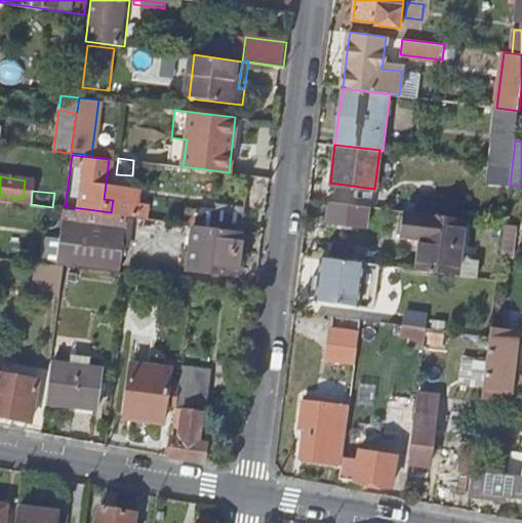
[(369,205),(328,200),(323,239),(357,243),(360,226),(366,227),(369,205)]
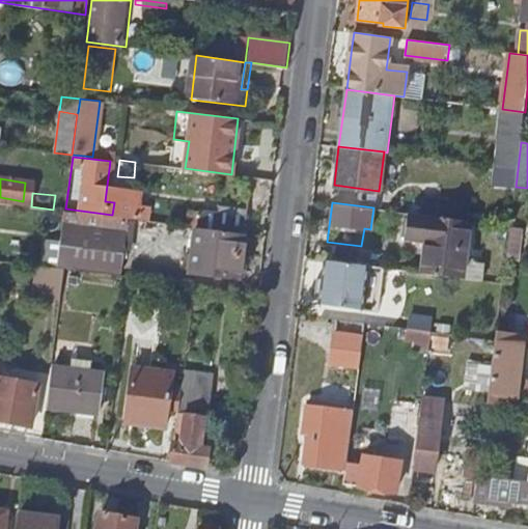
[(56,266),(62,267),(121,274),(129,219),(64,211),(56,266)]
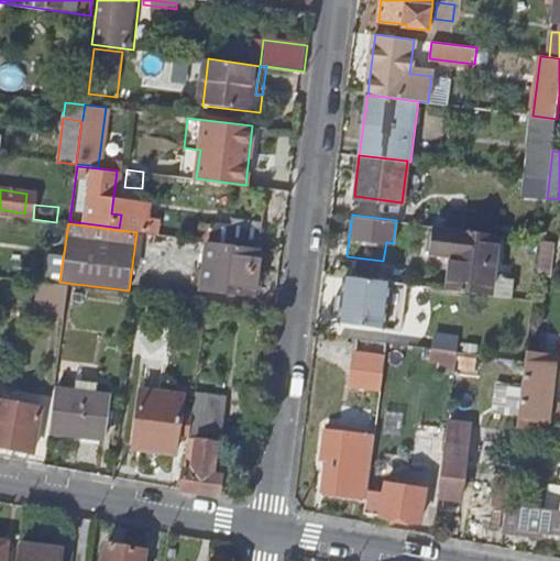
[(448,289),(491,295),(500,233),(432,224),(429,253),(451,256),(448,289)]
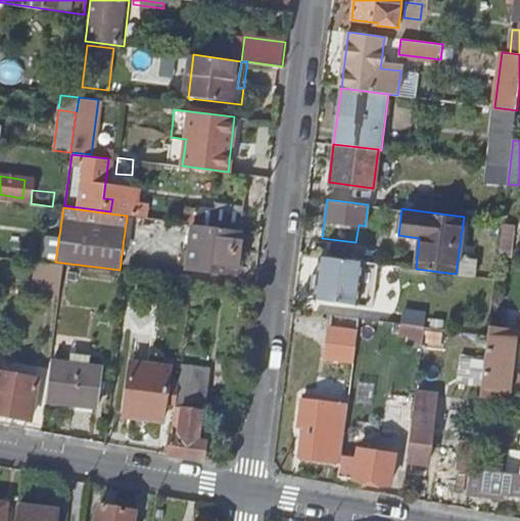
[(225,224),(249,228),(251,215),(227,210),(225,224)]
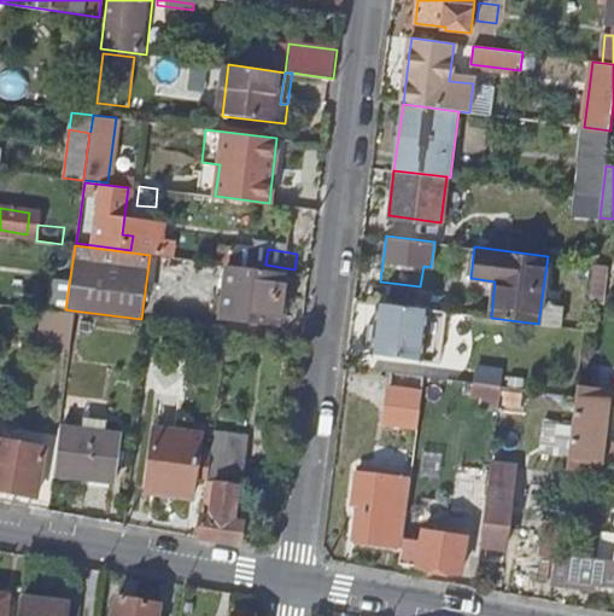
[(284,272),(228,265),(222,314),(278,321),(284,272)]
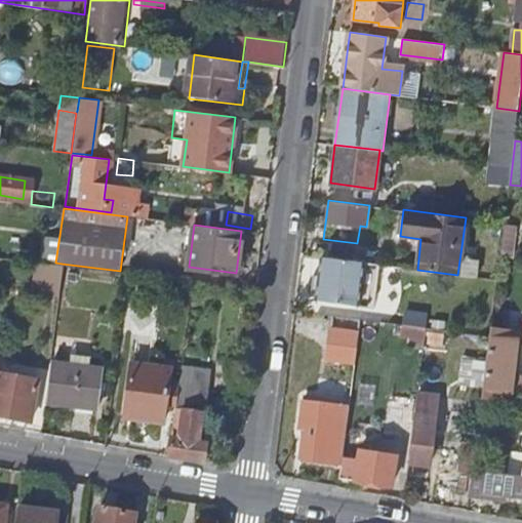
[(504,225),(499,256),(511,258),(515,226),(504,225)]
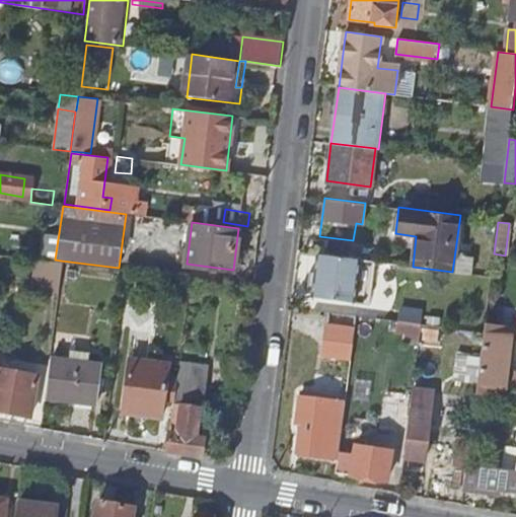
[(360,260),(317,254),(311,297),(355,303),(360,260)]
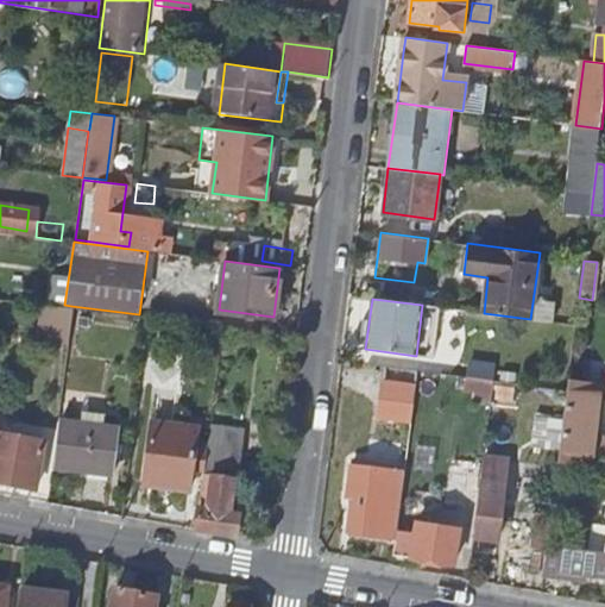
[(64,305),(39,302),(37,321),(69,325),(71,306),(64,305)]
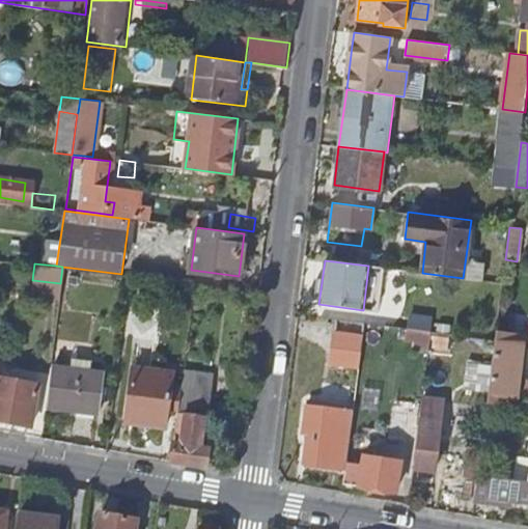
[(429,331),(398,327),(397,340),(427,344),(429,331)]
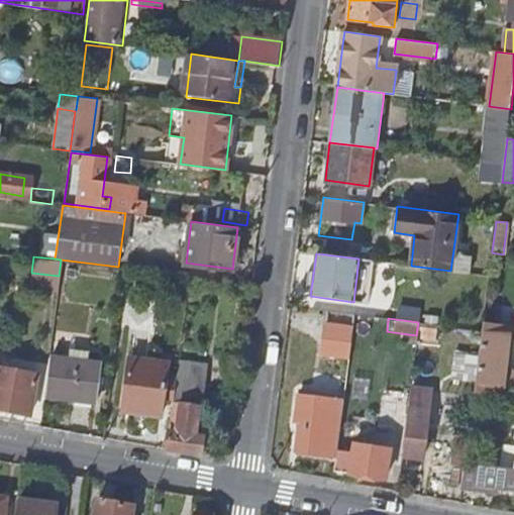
[(348,358),(352,328),(324,325),(321,355),(348,358)]
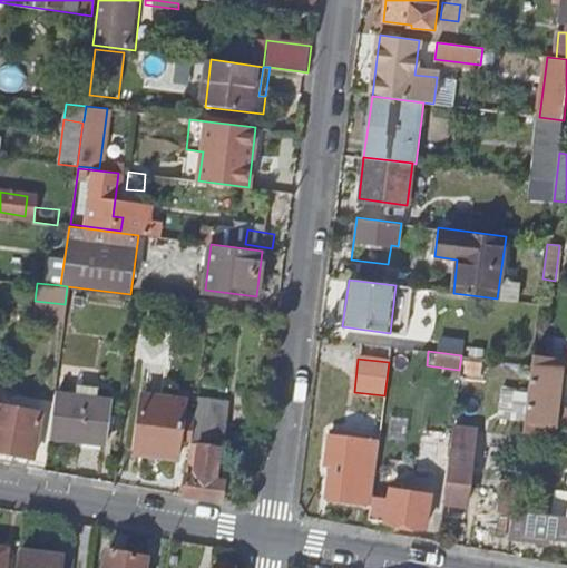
[(522,433),(551,437),(560,368),(531,364),(522,433)]
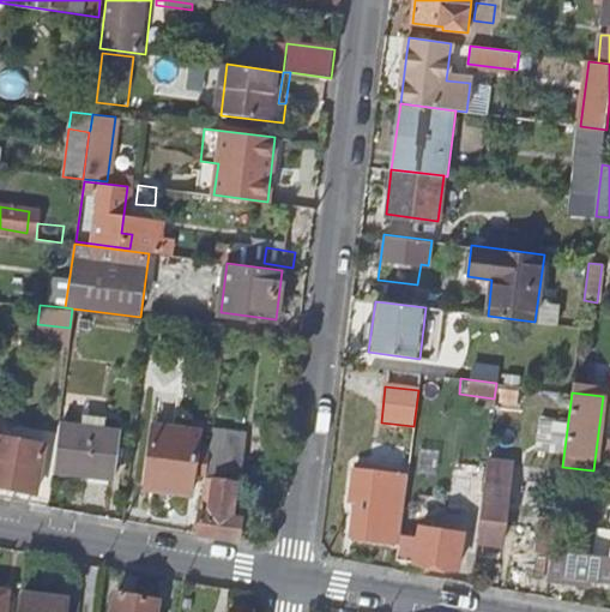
[(59,421),(53,468),(112,475),(118,430),(103,429),(106,414),(80,411),(79,424),(59,421)]
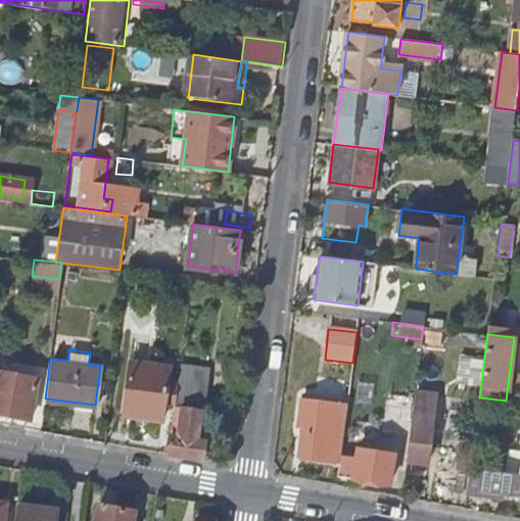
[(169,368),(130,363),(123,415),(161,421),(169,368)]
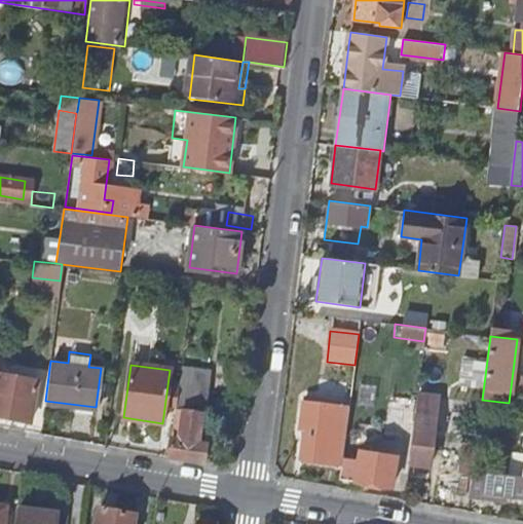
[(169,456),(202,462),(204,443),(195,441),(198,412),(204,412),(211,369),(180,365),(169,456)]
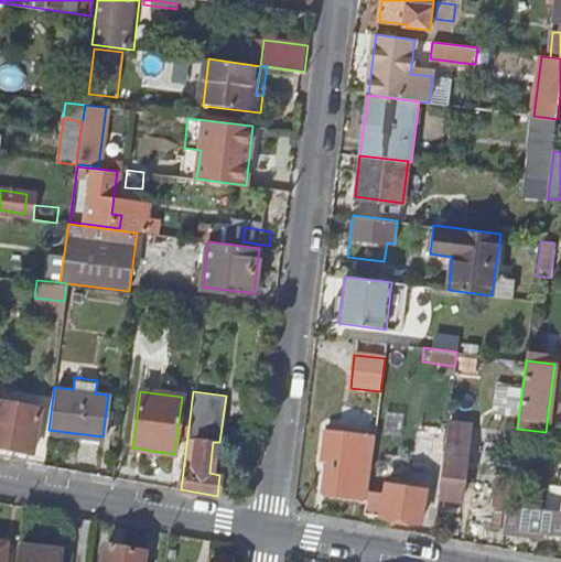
[(0,444),(32,450),(39,406),(0,399),(0,444)]
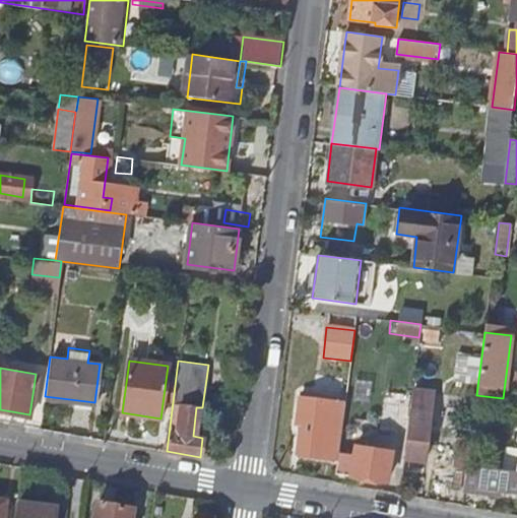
[(428,410),(430,398),(412,396),(405,458),(425,460),(431,410),(428,410)]
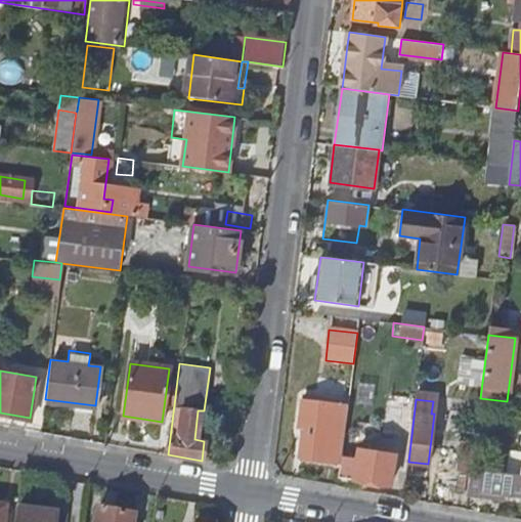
[(342,452),(348,408),(303,402),(300,429),(305,430),(302,459),(341,464),(342,452)]
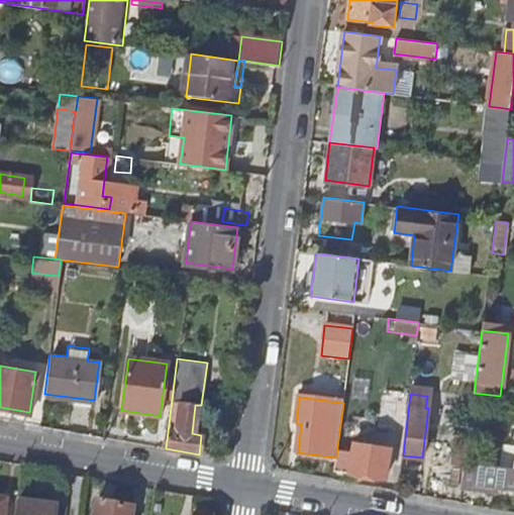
[(404,430),(408,402),(380,399),(376,427),(404,430)]
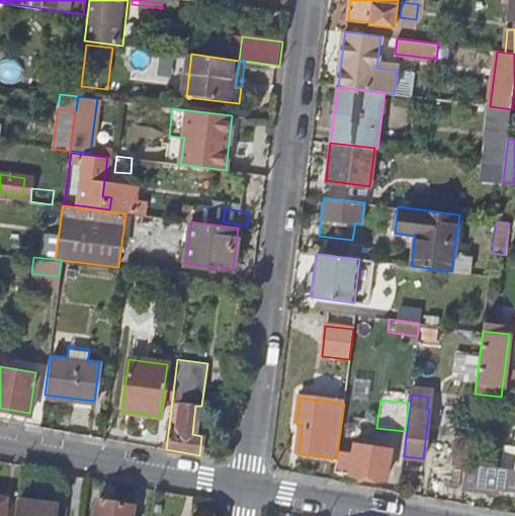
[(498,467),(514,469),(514,428),(511,431),(510,440),(500,447),(498,467)]
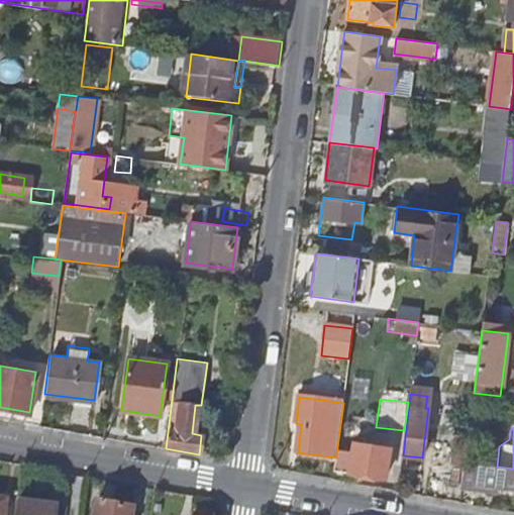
[(464,469),(465,462),(468,438),(449,435),(445,467),(464,469)]
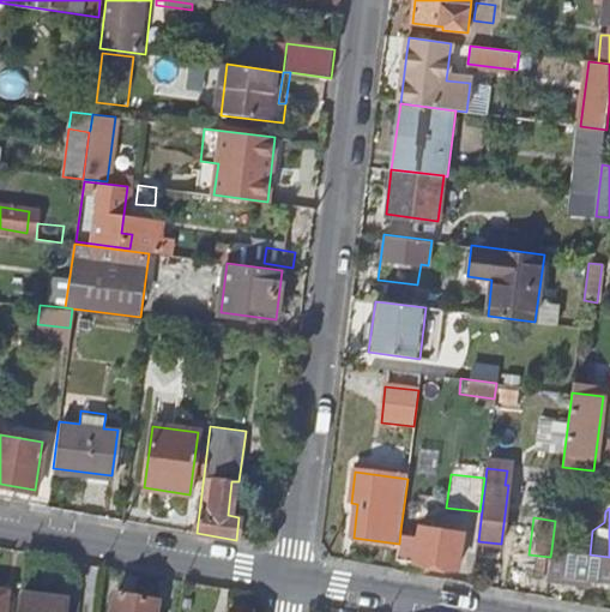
[(400,531),(399,544),(397,557),(456,567),(458,545),(453,544),(454,529),(421,523),(418,534),(400,531)]
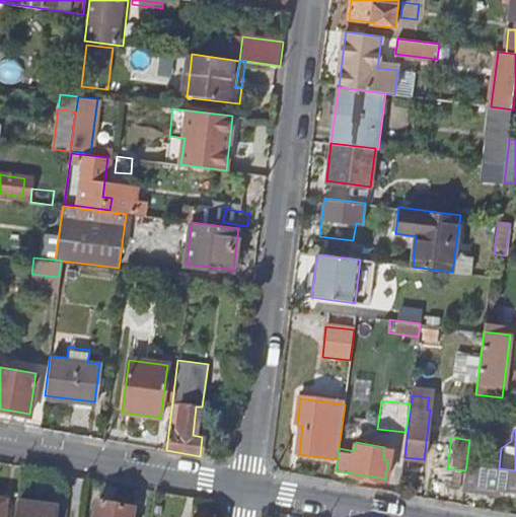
[(515,470),(499,468),(466,464),(465,470),(463,489),(476,490),(476,486),(510,490),(510,492),(515,492),(515,470)]
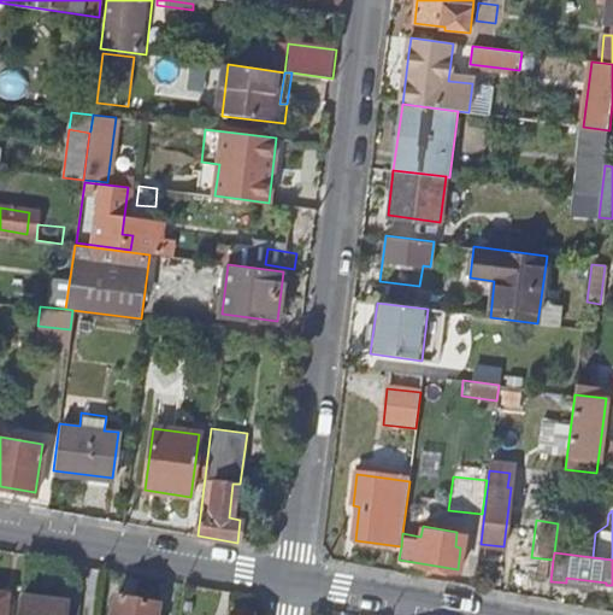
[(21,596),(17,614),(69,614),(71,603),(21,596)]
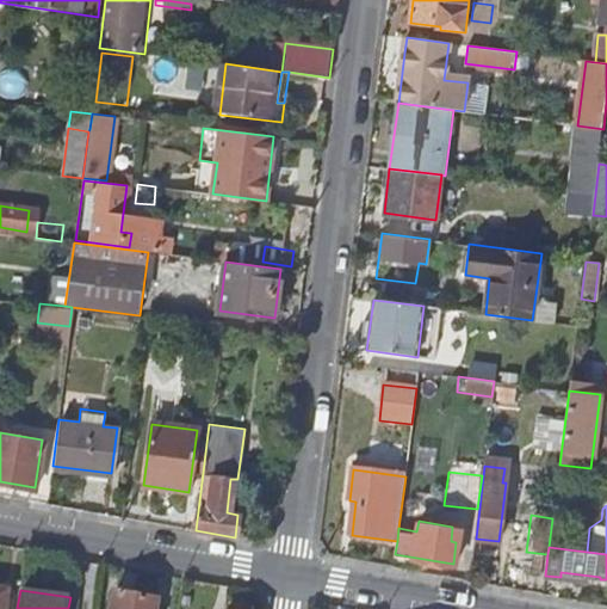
[(154,608),(156,597),(116,590),(111,608),(154,608)]
